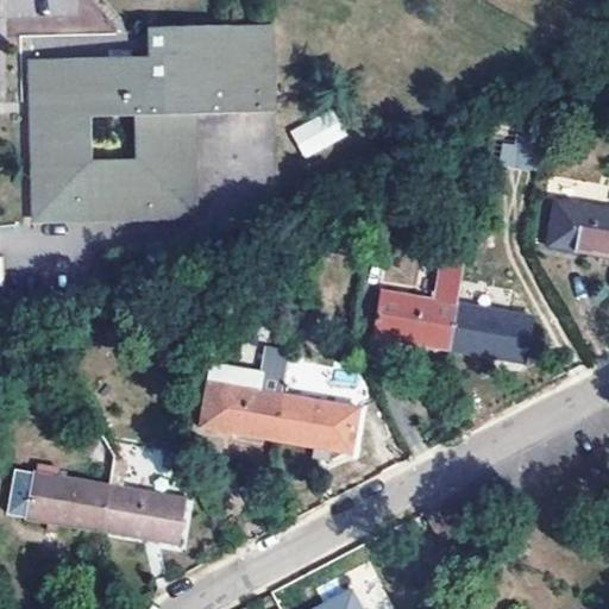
[(274,114),(278,114),(275,25),(148,30),(149,58),(27,61),(32,225),(200,220),(198,117),(274,114)]
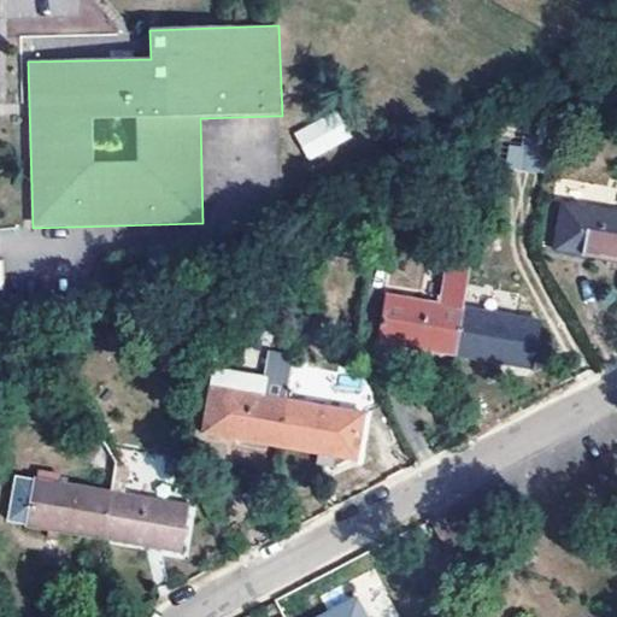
[(293,130),(307,160),(352,140),(339,110),(293,130)]
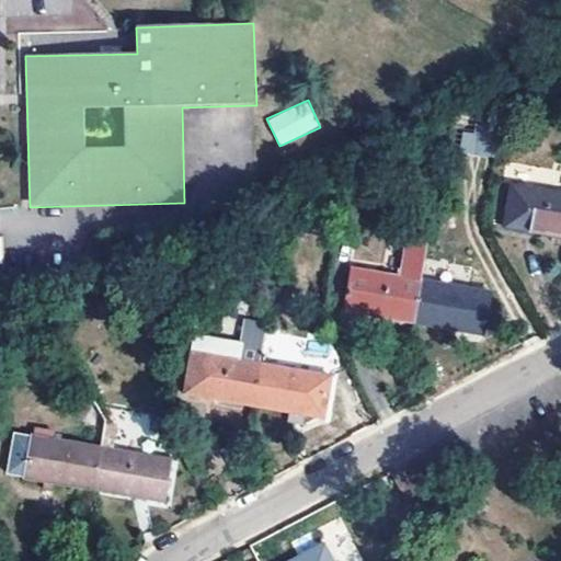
[(461,132),(461,152),(489,152),(489,133),(461,132)]
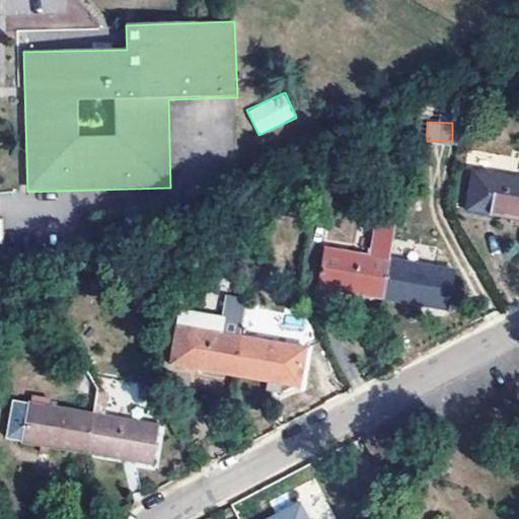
[(518,181),(474,174),(468,213),(518,221),(518,181)]
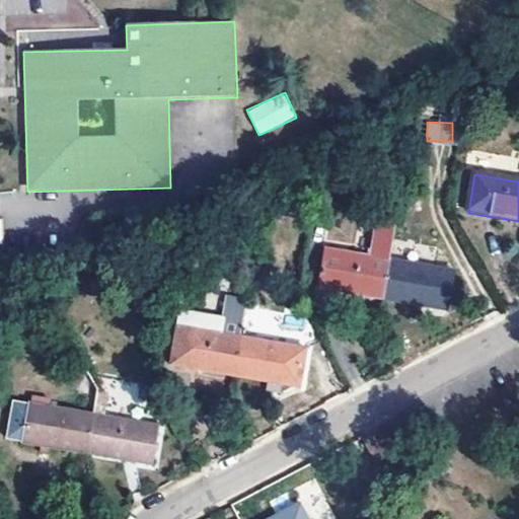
[(378,226),(372,258),(324,250),(318,290),(382,301),(389,262),(392,248),(395,230),(378,226)]
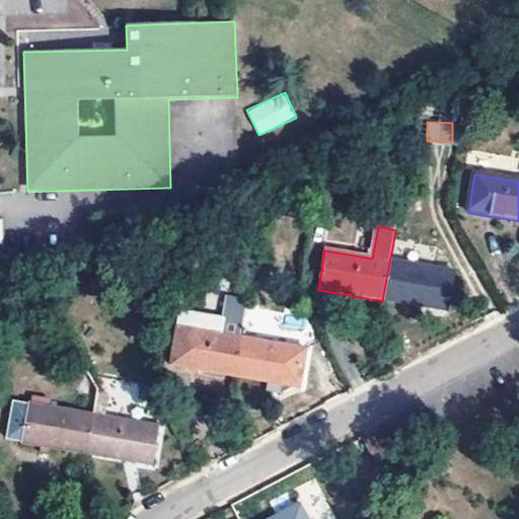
[(392,248),(389,262),(397,263),(400,250),(392,248)]
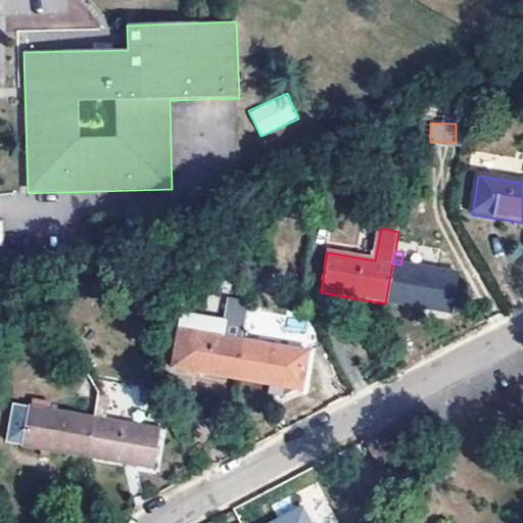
[(450,314),(457,275),(400,265),(392,264),(385,303),(423,310),(422,318),(431,320),(432,311),(450,314)]
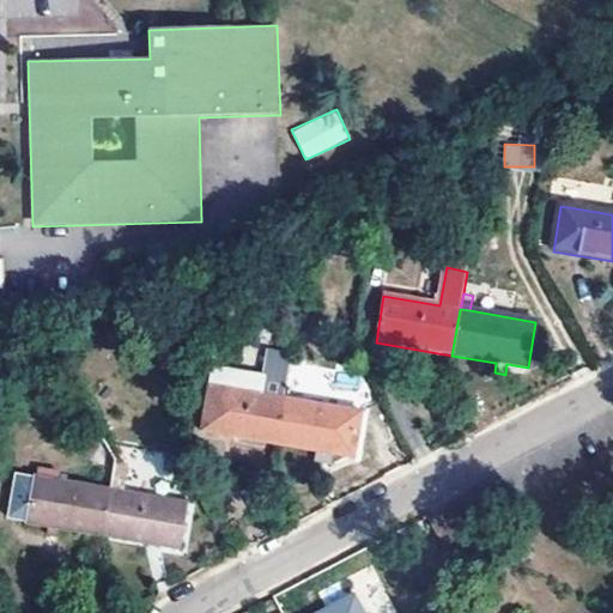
[(295,404),(302,363),(291,360),(286,387),(284,401),(278,447),(354,460),(363,414),(295,404)]
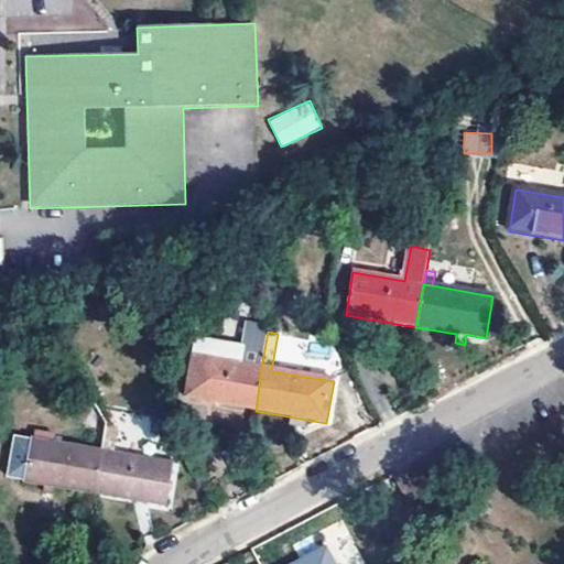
[(261,369),(263,356),(257,355),(255,368),(261,369)]
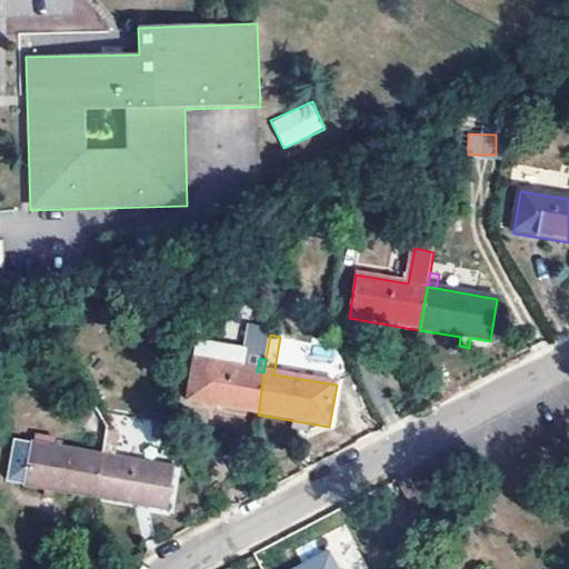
[(189,403),(258,415),(263,372),(257,371),(196,361),(189,403)]
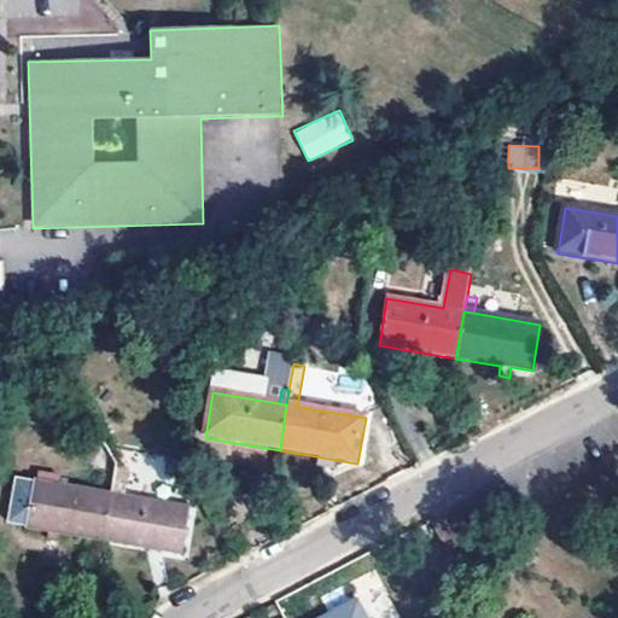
[(52,534),(103,542),(110,496),(100,494),(16,479),(7,525),(52,534)]
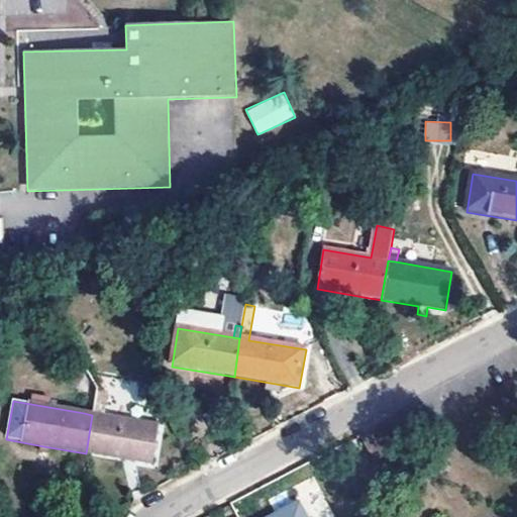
[(86,401),(84,413),(92,415),(95,403),(86,401)]
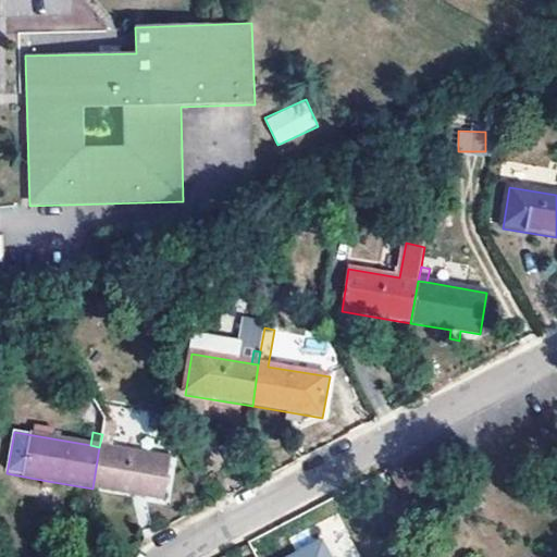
[(110,436),(102,434),(99,447),(108,448),(110,436)]
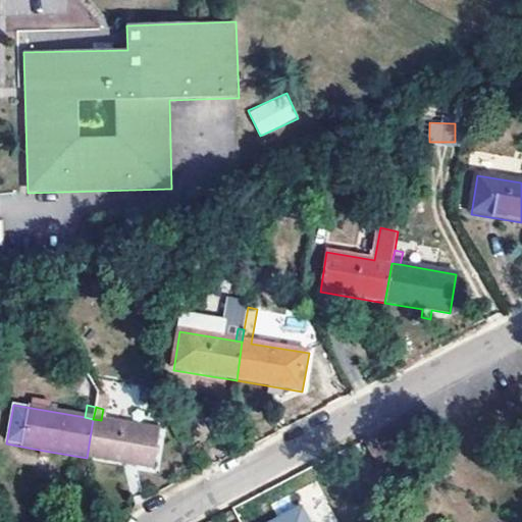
[(159,430),(101,420),(93,419),(87,458),(152,469),(159,430)]
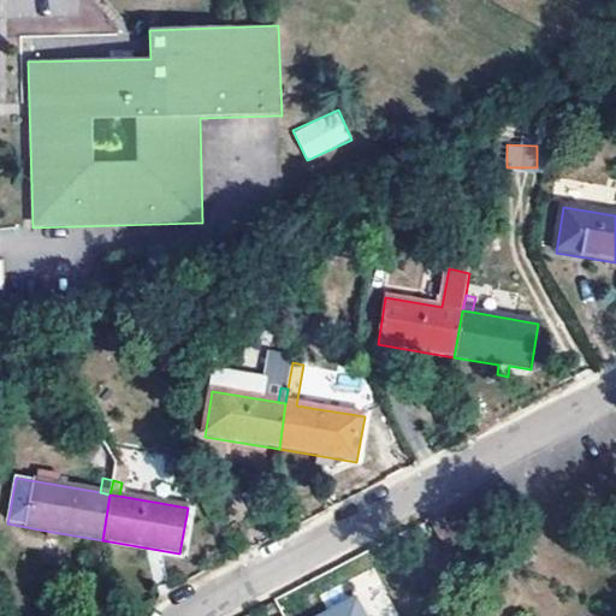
[(359,615),(354,605),(331,615),(359,615)]
